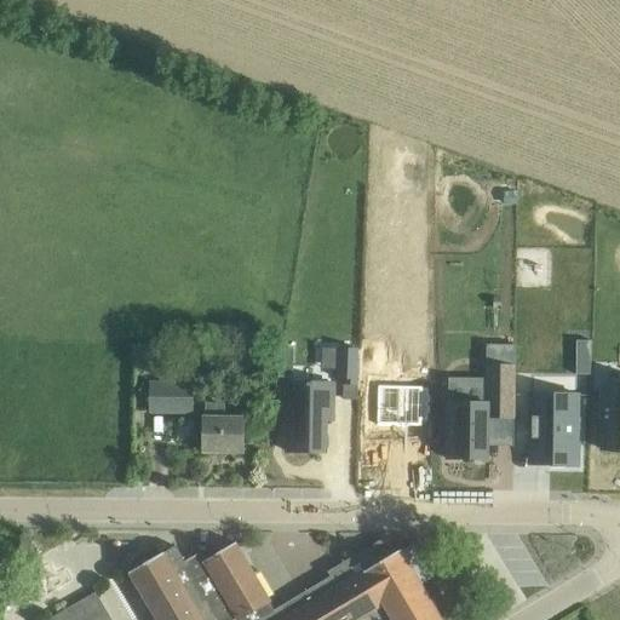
[(517,191),(506,191),(506,205),(517,205),(517,191)]
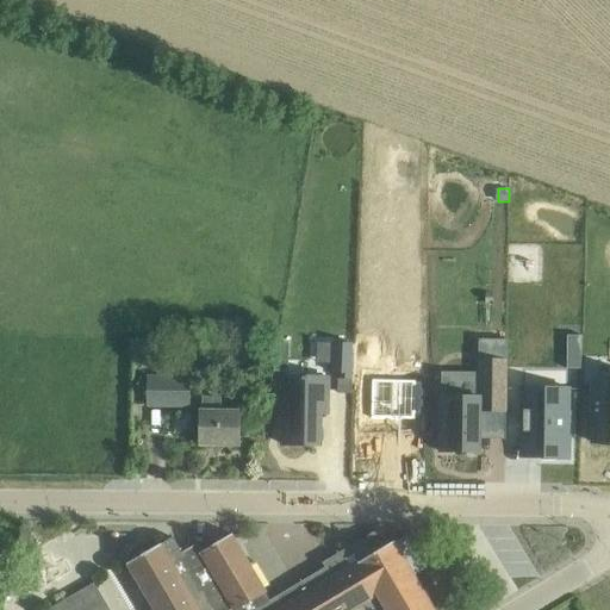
[(567,335),(567,368),(582,369),(582,336),(567,335)]
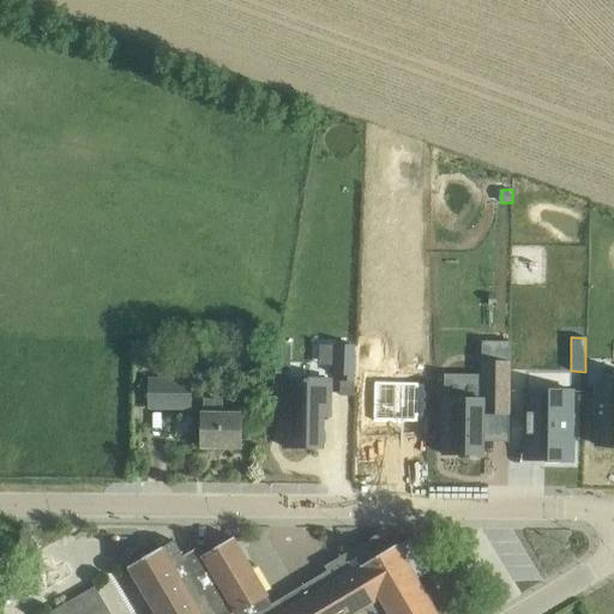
[(444,398),(443,455),(482,456),(482,441),(482,414),(509,414),(510,342),(482,342),(481,360),(481,375),(481,399),(444,398)]
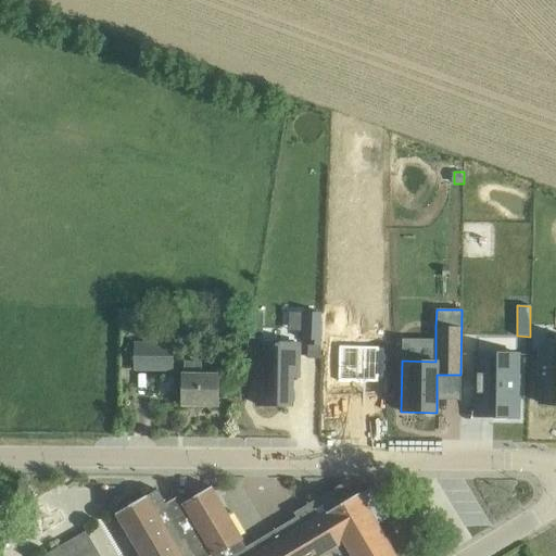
[(302,331),(302,340),(308,340),(307,349),(307,358),(320,358),(321,313),(302,312),(302,313),(302,331)]
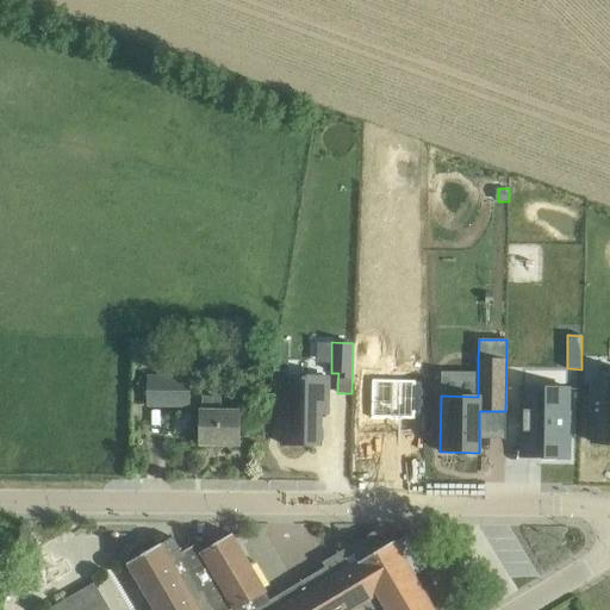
[(288,358),(277,358),(274,372),(288,372),(288,358)]
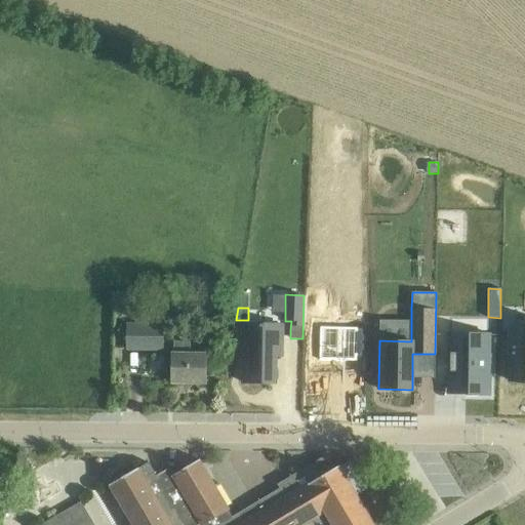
[(244,324),(244,382),(275,384),(275,356),(281,356),(281,325),(244,324)]
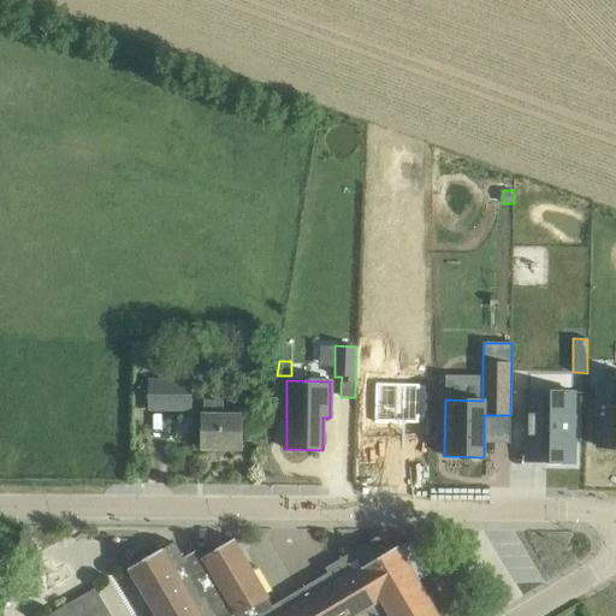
[(150,381),(150,408),(190,409),(190,383),(150,381)]
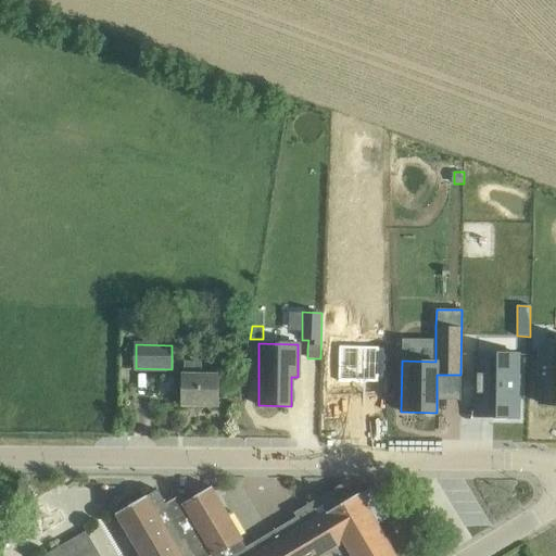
[(536,375),(536,376),(539,376),(541,377),(540,404),(555,404),(555,348),(542,349),(538,349),(536,375)]
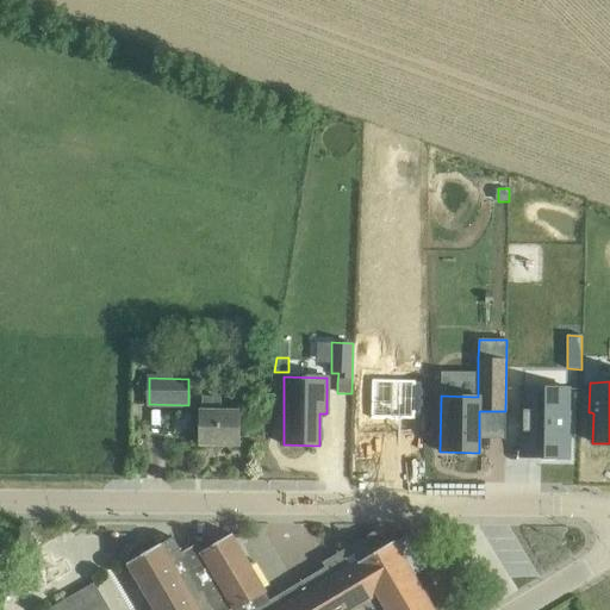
[(415,383),(373,383),(373,454),(415,454),(415,414),(421,414),(421,384),(415,384),(415,383)]
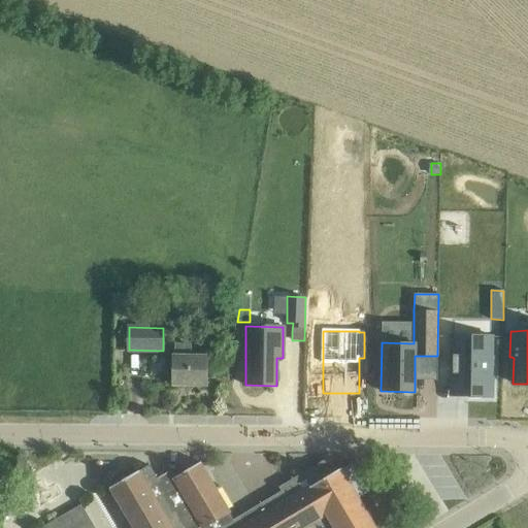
[(451,335),(450,384),(460,384),(460,396),(492,396),(493,335),(451,335)]
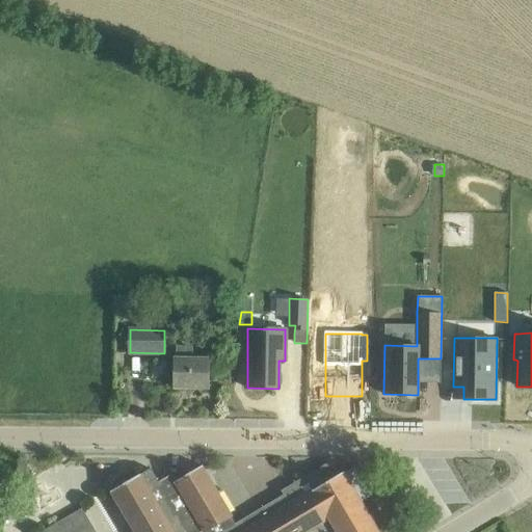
[(192,346),(177,346),(177,360),(175,360),(175,388),(209,388),(209,360),(192,360),(192,346)]
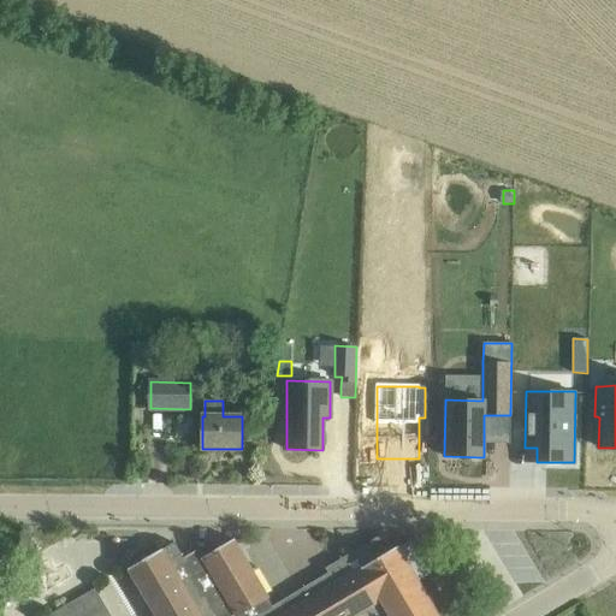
[(273,608),(272,608),(277,615),(353,615),(366,608),(368,614),(379,615),(388,615),(390,615),(438,615),(418,581),(431,574),(412,540),(398,549),(398,546),(394,549),(384,534),(325,568),(329,574),(273,608)]
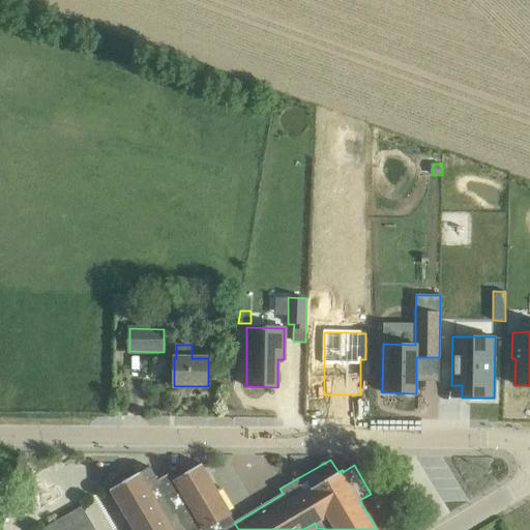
[(171,472),(169,473),(175,483),(162,492),(183,529),(222,529),(234,523),(235,523),(231,514),(232,514),(202,464),(175,479),(171,472)]
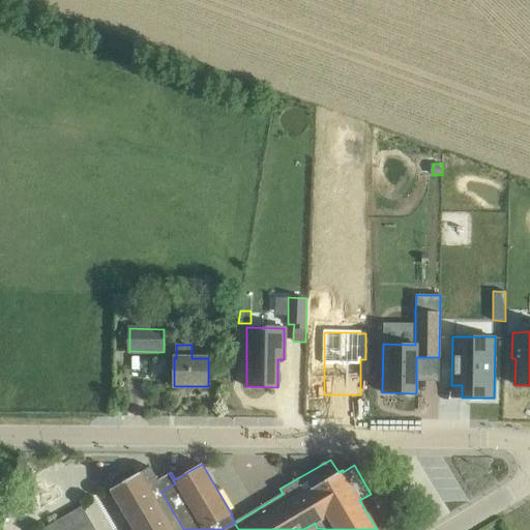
[(175,483),(169,473),(158,480),(150,467),(140,473),(140,472),(111,490),(134,529),(238,529),(234,523),(222,529),(183,529),(162,492),(175,483)]
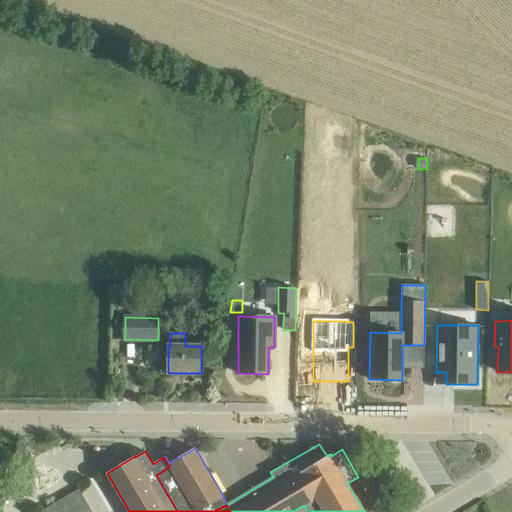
[(92,511),(79,489),(39,511),(92,511)]
